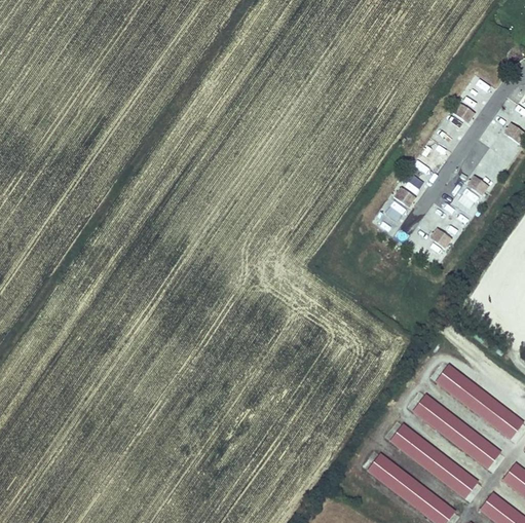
[(461,101),(454,111),(460,115),(467,106),(461,101)]
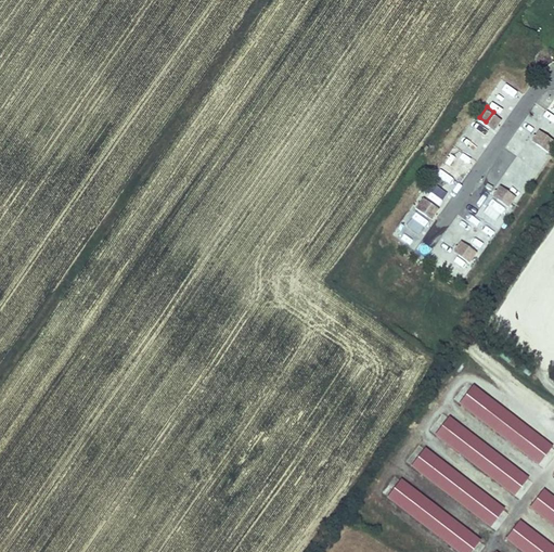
[(501,117),(493,112),(486,122),(494,127),(501,117)]
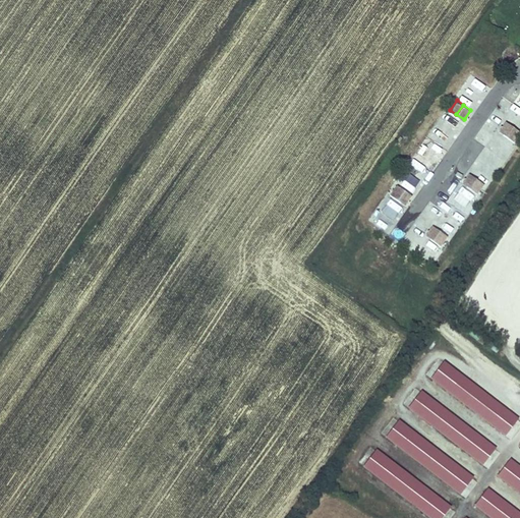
[(508,120),(501,129),(509,134),(515,125),(508,120)]
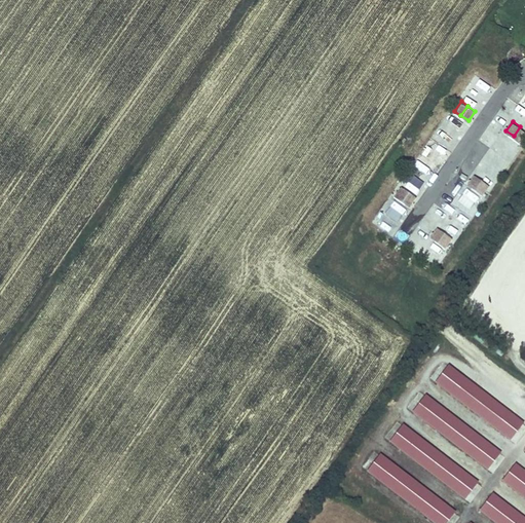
[(524,128),(520,126),(514,136),(520,141),(524,133),(524,128)]
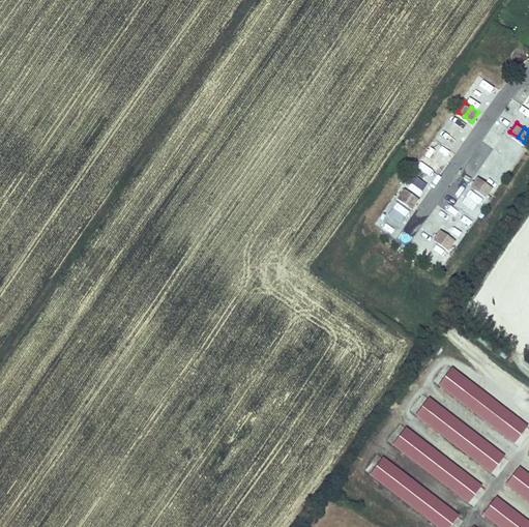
[(487,180),(479,175),(472,184),(480,189),(487,180)]
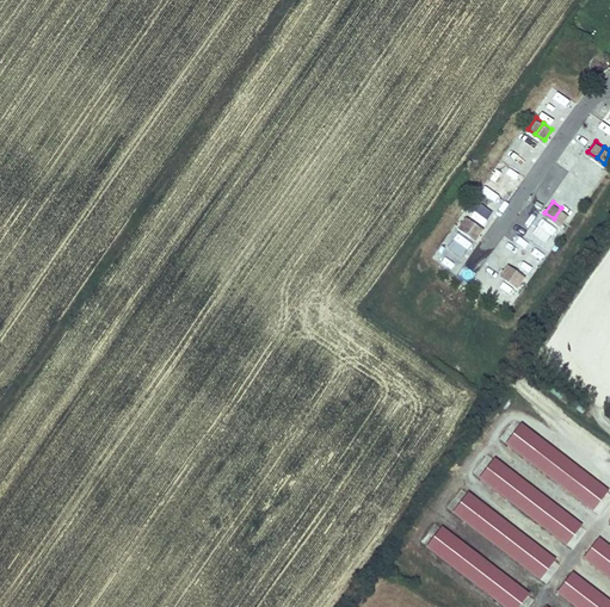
[(561,208),(554,218),(561,224),(568,212),(561,208)]
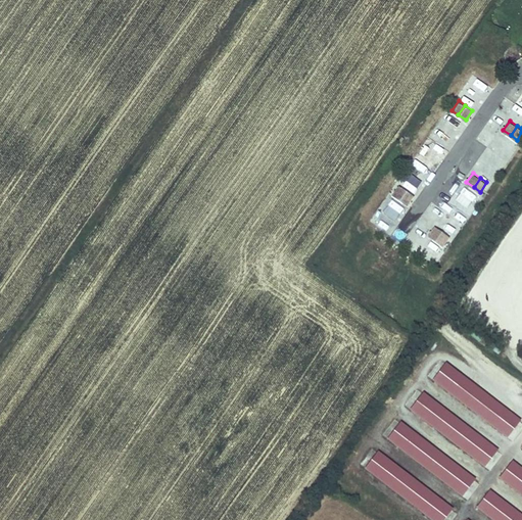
[(399,184),(393,194),(399,198),(406,188),(399,184)]
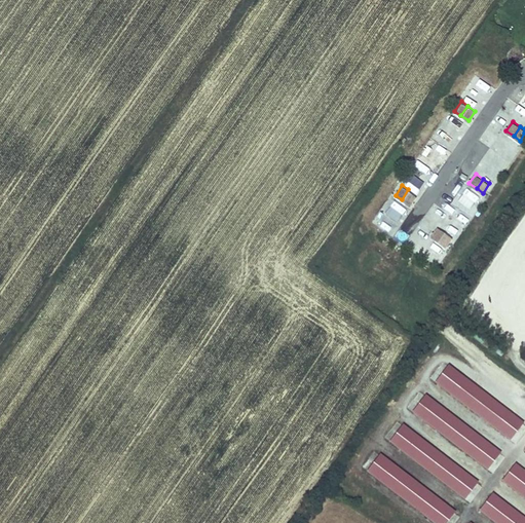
[(416,195),(408,189),(402,199),(409,204),(416,195)]
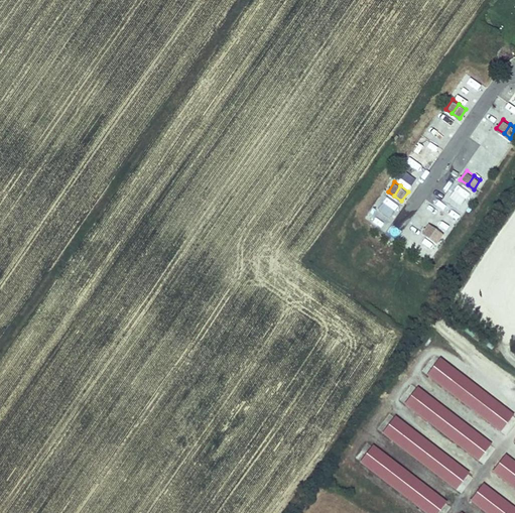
[(379,196),(368,218),(385,226),(395,204),(379,196)]
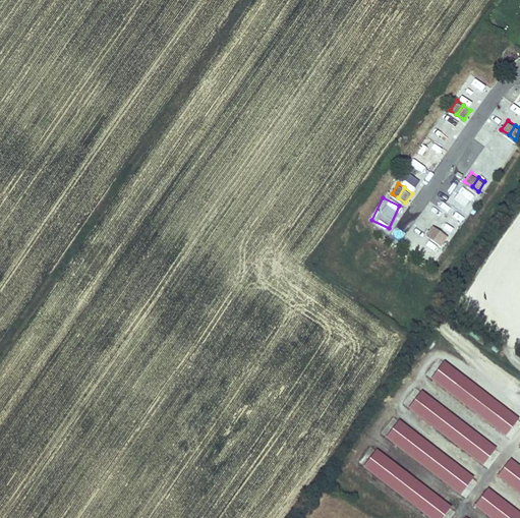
[(444,210),(435,223),(448,232),(457,219),(444,210)]
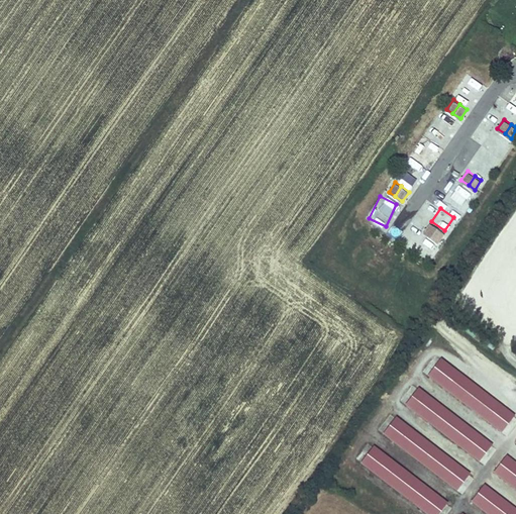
[(431,222),(424,231),(432,237),(438,227),(431,222)]
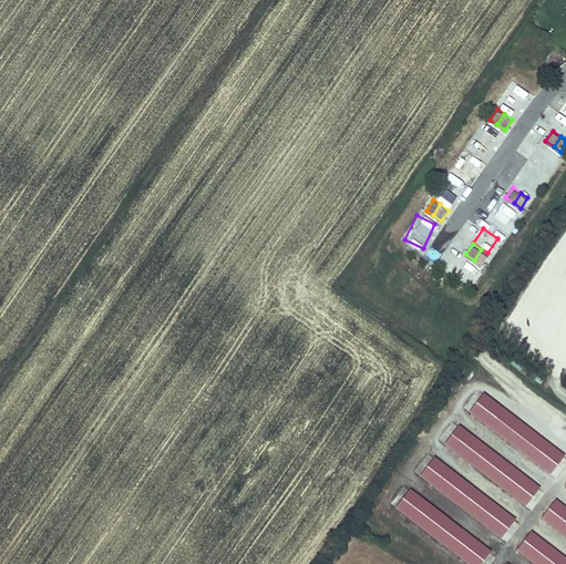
[(487,254),(481,249),(474,260),(481,265),(487,254)]
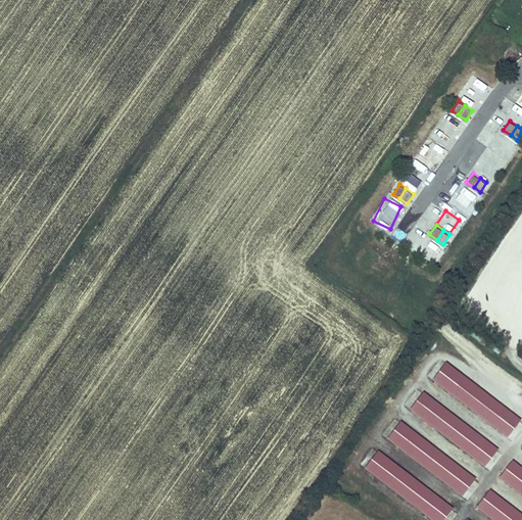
[(431,262),(441,249),(431,241),(421,253),(431,262)]
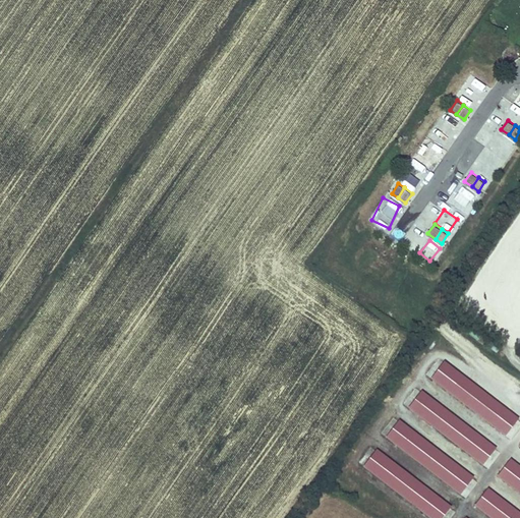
[(519,414),(445,357),(430,376),(505,433),(519,414)]
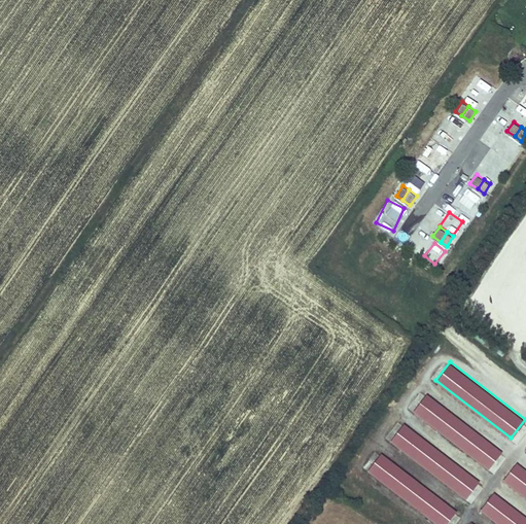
[(501,450),(426,392),(413,410),(488,467),(501,450)]
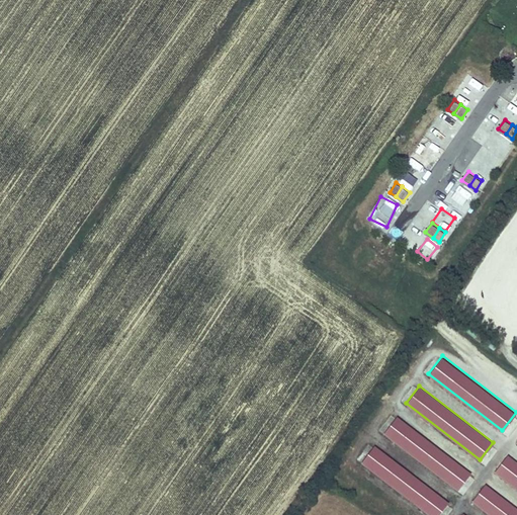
[(471,471),(397,414),(383,432),(457,489),(471,471)]
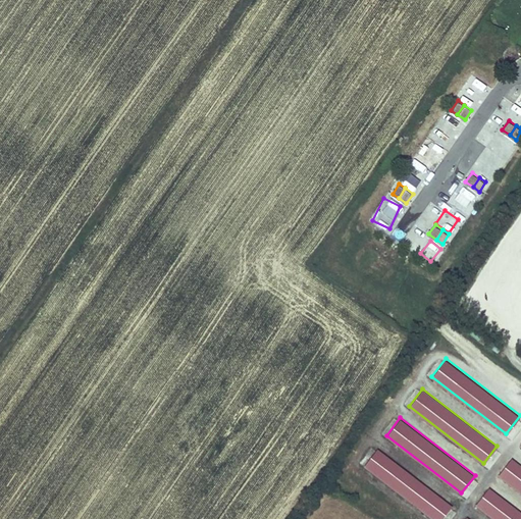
[(377,447),(363,465),(434,518),(440,518),(453,505),(377,447)]
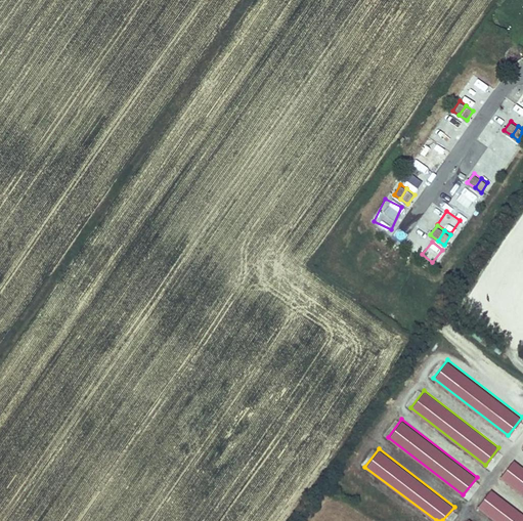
[(500,476),(522,493),(522,465),(514,459),(500,476)]
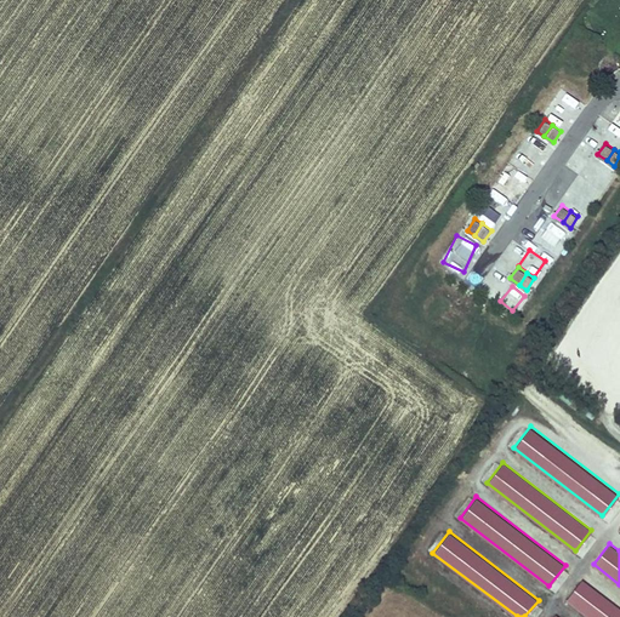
[(566,599),(589,616),(619,616),(619,606),(582,578),(566,599)]
